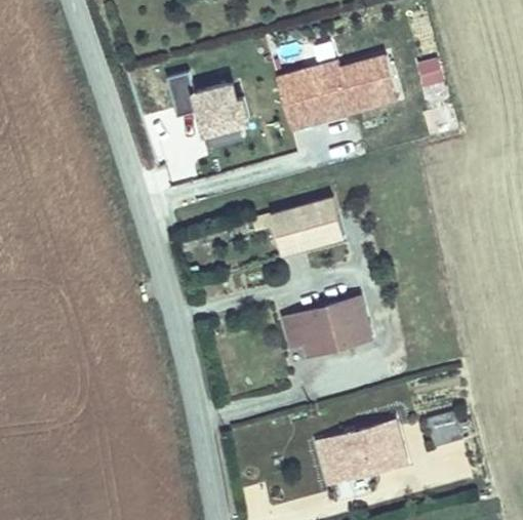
[(421,90),(445,85),(436,51),(413,57),(421,90)]
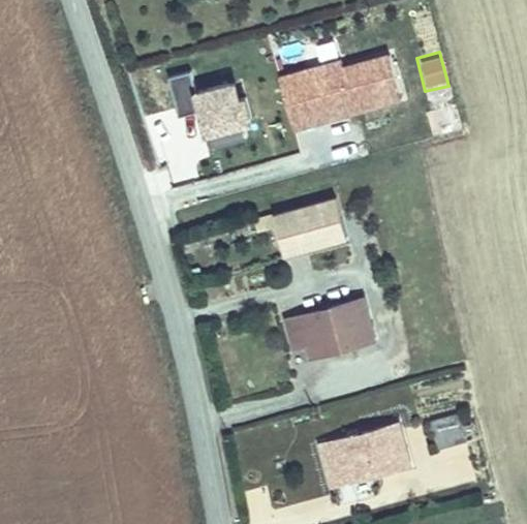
[(305,79),(282,85),(296,132),(400,103),(388,56),(344,68),(341,57),(302,68),(305,79)]
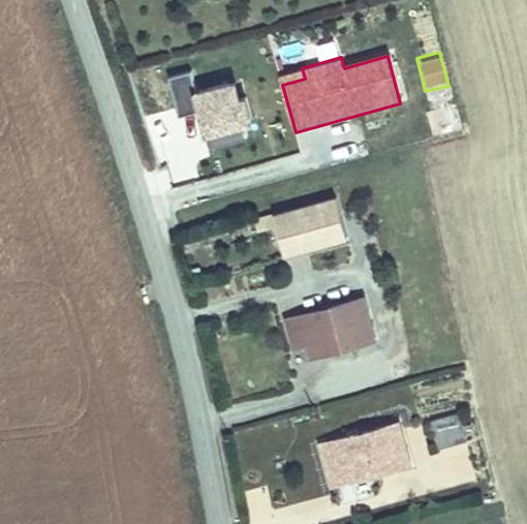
[(190,74),(169,81),(180,120),(200,114),(208,139),(254,126),(247,98),(242,99),(237,81),(194,92),(190,74)]
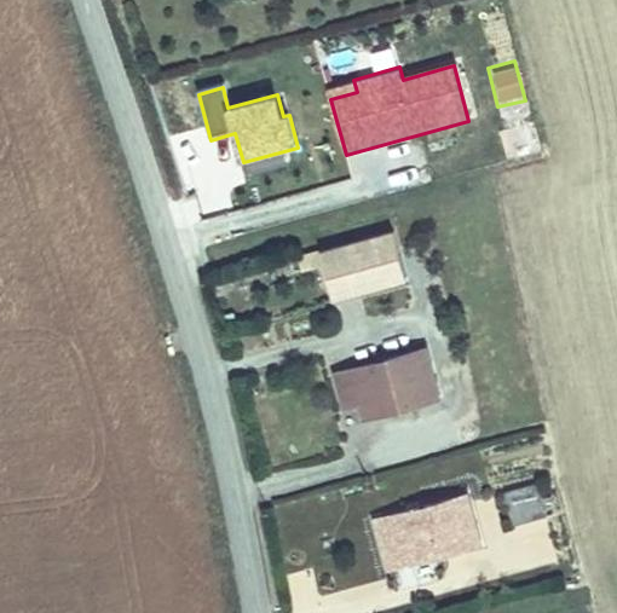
[(388,233),(322,253),(336,300),(403,279),(388,233)]
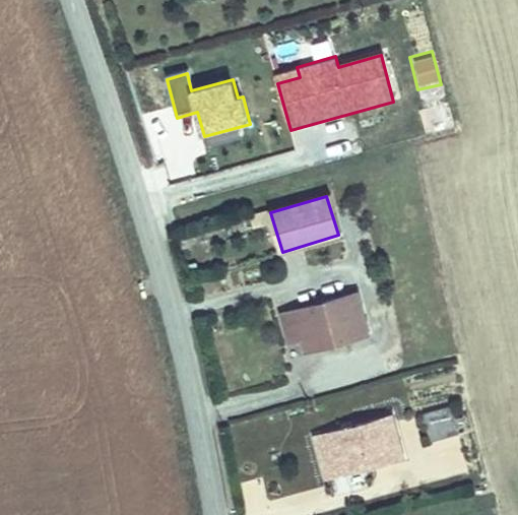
[(358,296),(284,318),(293,346),(305,343),(308,356),(369,336),(358,296)]
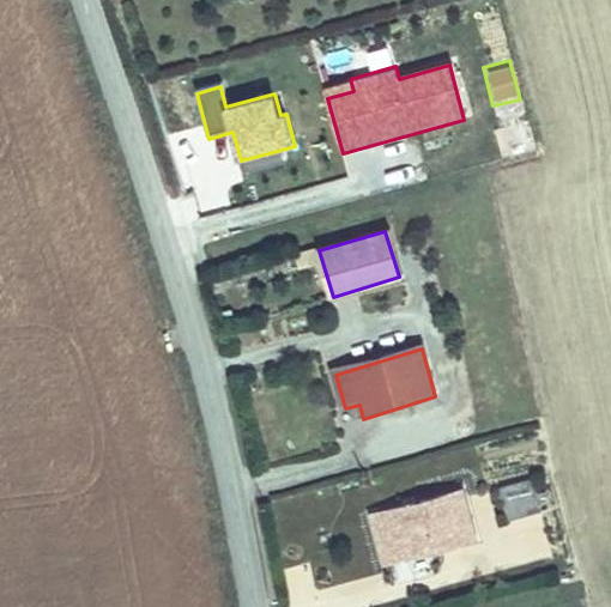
[(451,483),(364,510),(375,544),(389,540),(393,553),(465,530),(451,483)]
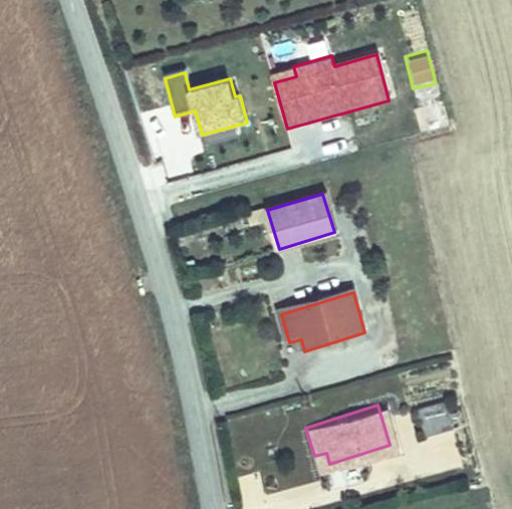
[(453,432),(444,405),(420,412),(429,439),(453,432)]
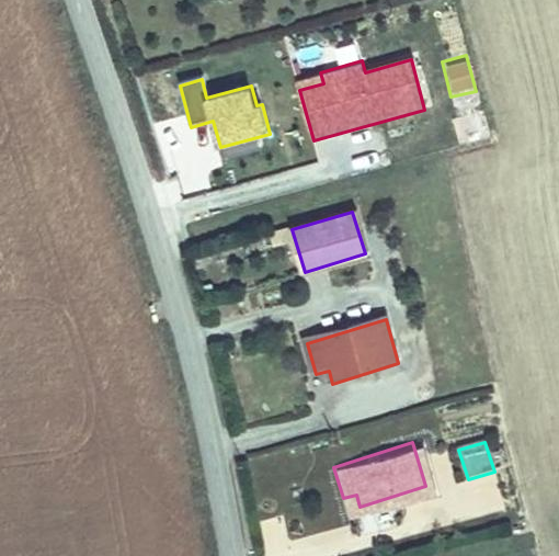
All buildings are outlined.
